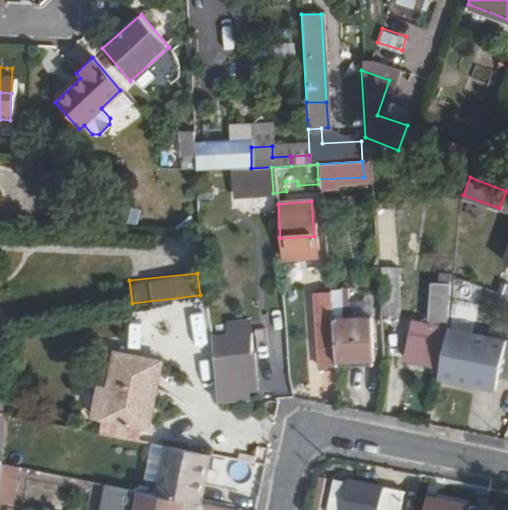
[(375,275),(376,309),(396,307),(394,274),(375,275)]
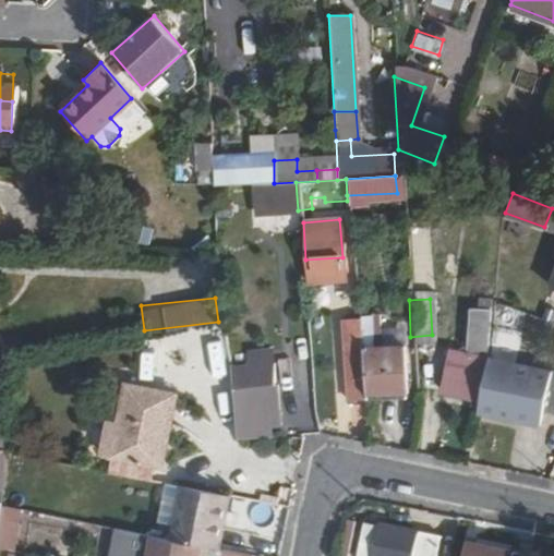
[(482,398),(490,359),(488,359),(491,309),(471,307),(468,347),(473,348),(471,354),(452,349),(443,388),(482,398)]
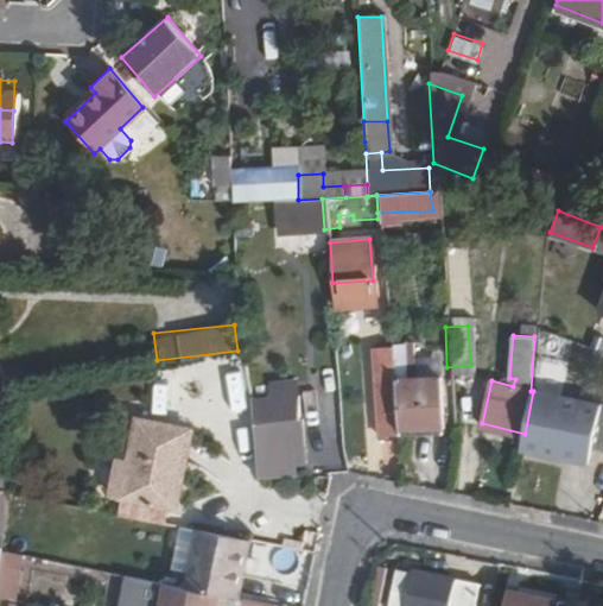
[(380,442),(397,440),(395,424),(392,377),(391,363),(374,365),(380,442)]
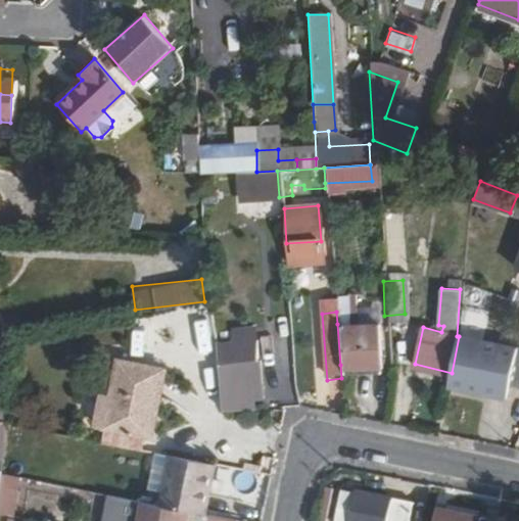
[(337,324),(340,365),(376,361),(371,321),(337,324)]
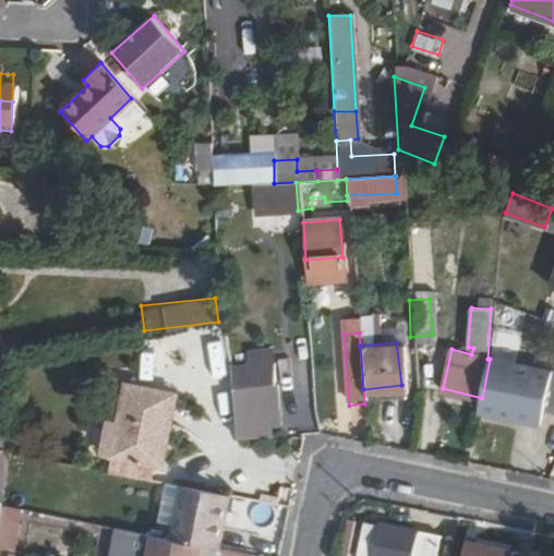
[(503,362),(490,359),(482,398),(479,412),(516,420),(519,407),(553,413),(553,373),(513,364),(515,351),(505,348),(503,362)]
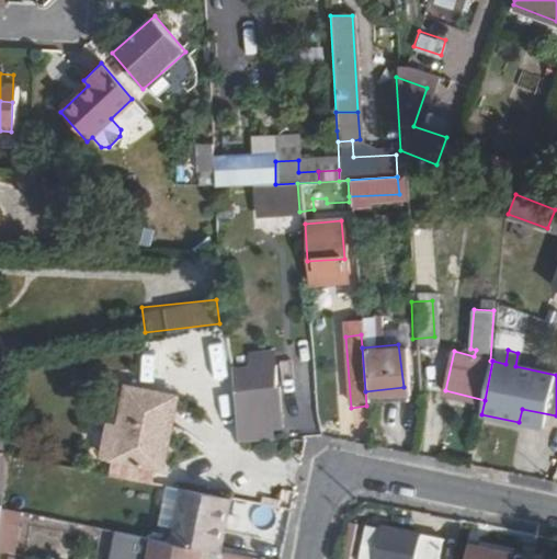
[(249,372),(229,373),(239,438),(264,437),(263,428),(261,394),(272,394),(275,392),(273,371),(270,372),(270,368),(270,355),(248,356),(249,372)]
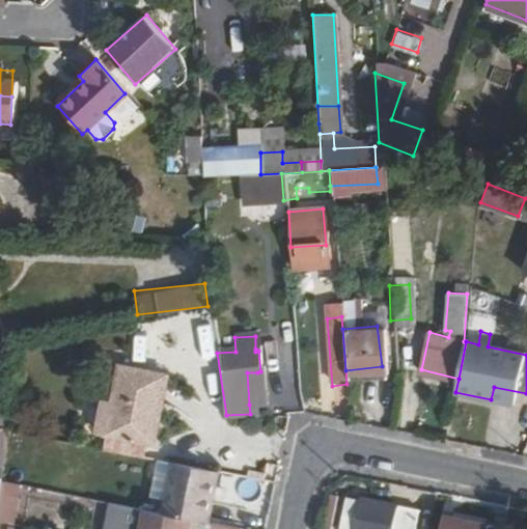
[(151,409),(158,409),(166,372),(122,363),(110,428),(146,436),(151,409)]
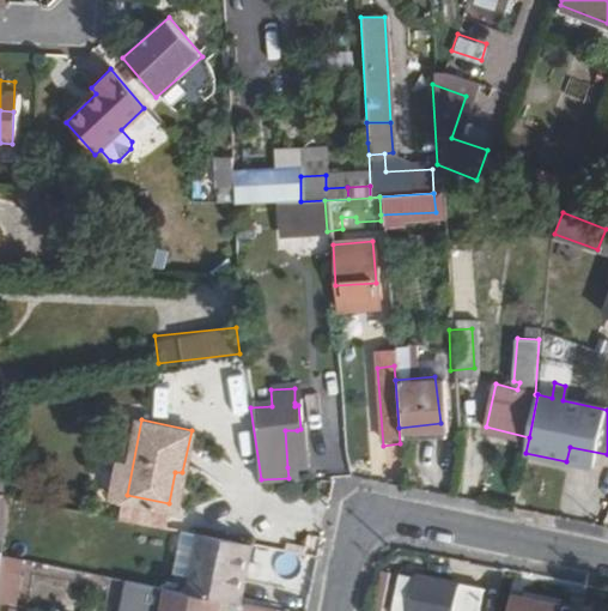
[(285,430),(287,467),(301,466),(297,430),(285,430)]
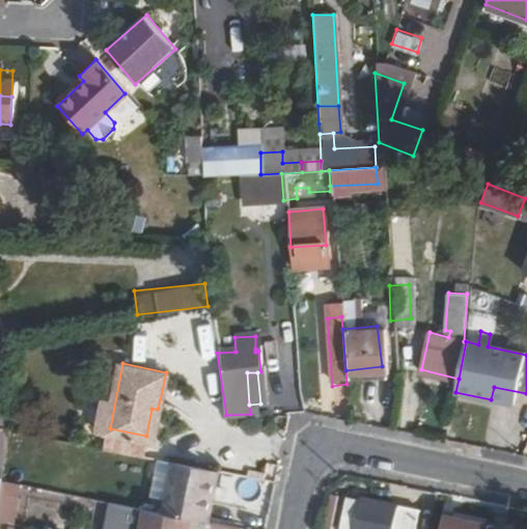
[(9,406),(0,405),(0,463),(1,463),(7,424),(9,406)]
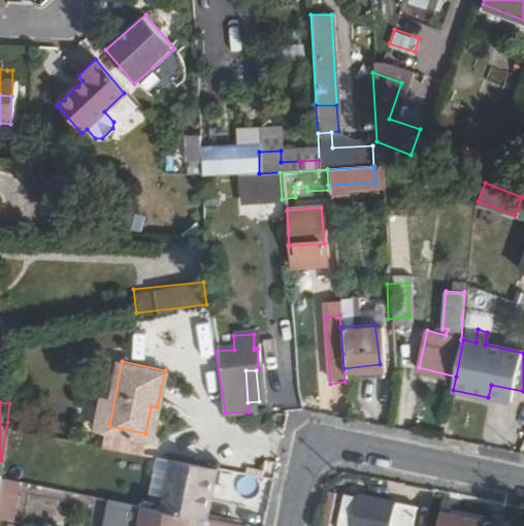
[(145,433),(152,434),(157,406),(151,406),(145,433)]
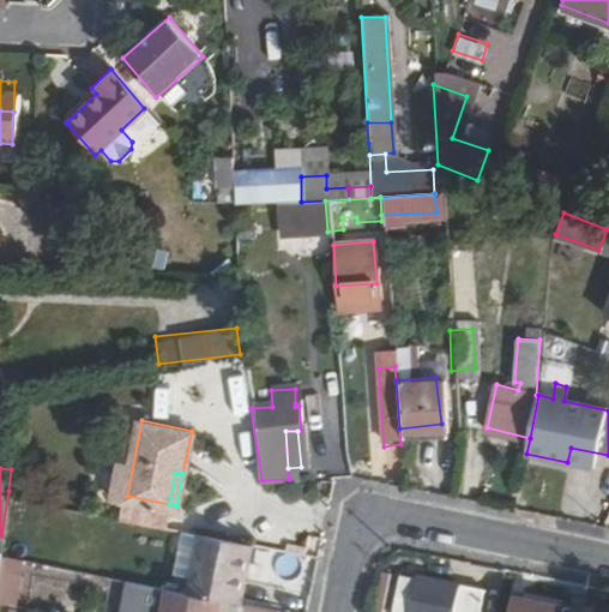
[(225,597),(241,600),(253,540),(200,531),(188,589),(225,597)]
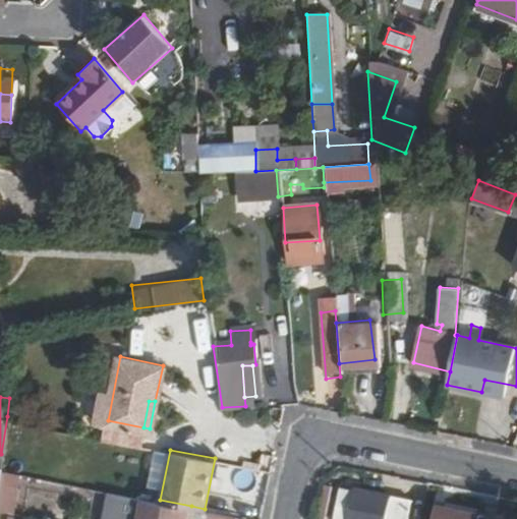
[(0,506),(8,508),(14,482),(0,479),(0,506)]
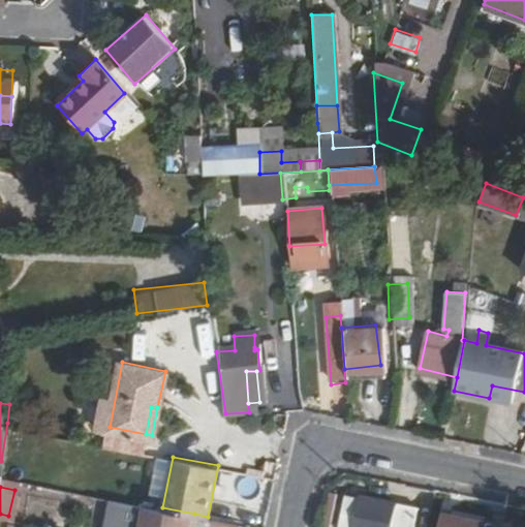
[(337,526),(410,526),(415,506),(358,494),(357,496),(344,494),(337,526)]
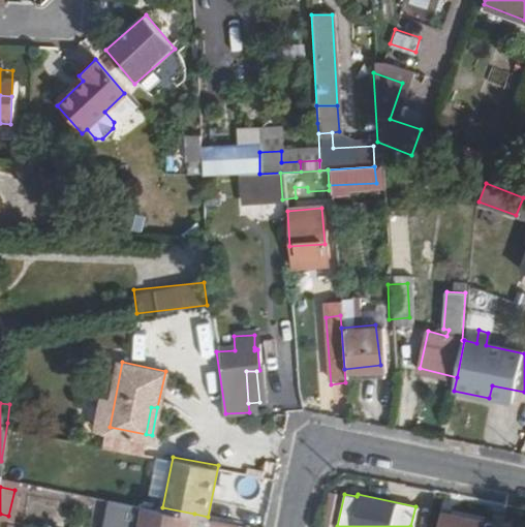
[(136,526),(137,502),(106,500),(105,526),(136,526)]
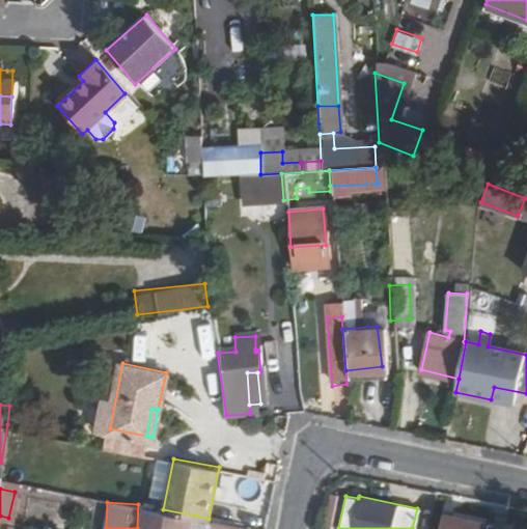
[(146,505),(141,528),(191,528),(195,516),(163,509),(146,505)]
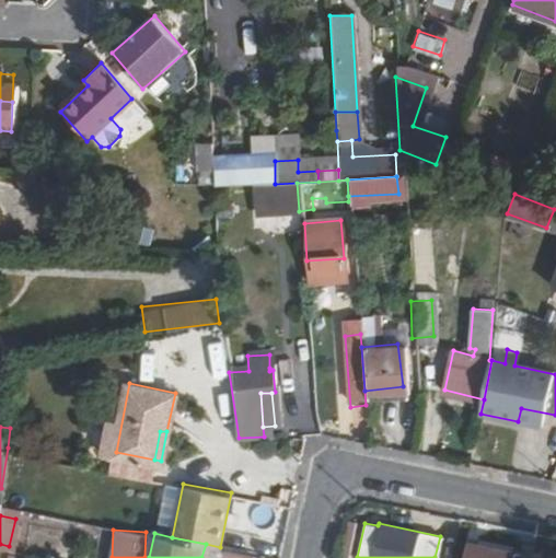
[(534,557),(535,555),(470,541),(466,557),(534,557)]
